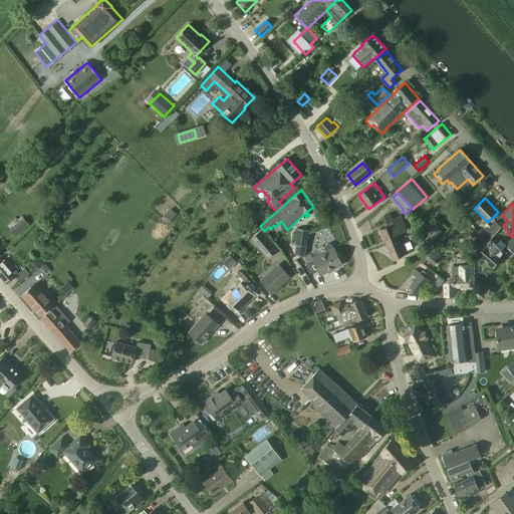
[(174,217),(168,212),(162,219),(168,224),(169,224),(172,219),(174,217)]
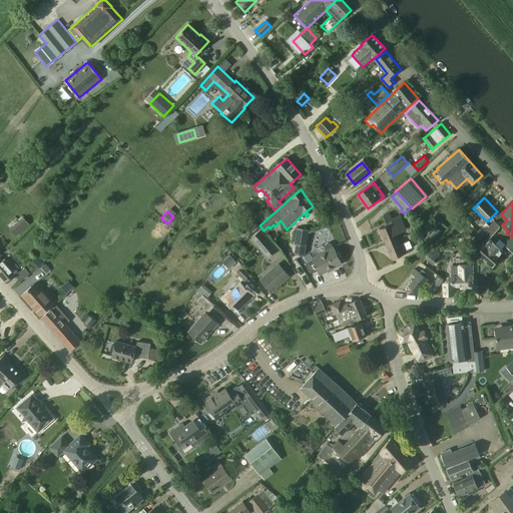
[(390,224),(380,228),(387,243),(398,239),(396,234),(407,229),(406,227),(400,214),(392,218),(389,213),(383,215),(386,222),(388,221),(390,224)]
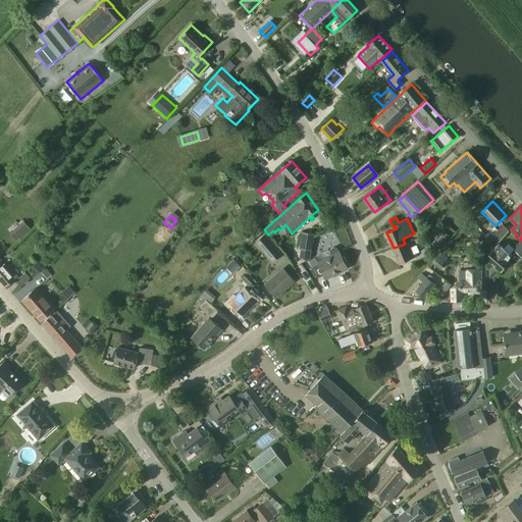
[(23,222),(10,233),(15,241),(30,228),(23,222)]
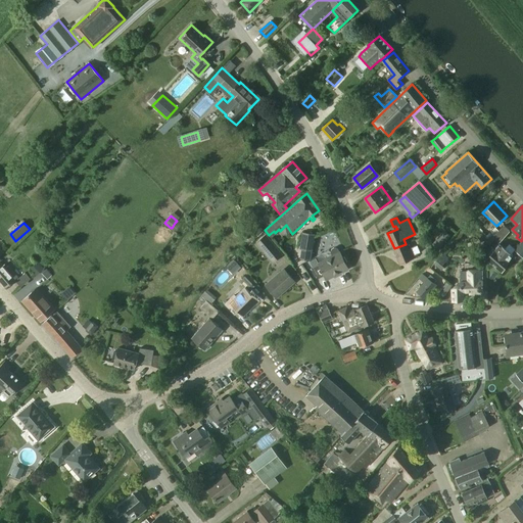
[(486,243),(492,236),(489,233),(487,235),(483,232),(479,229),(480,228),(477,225),(473,230),(483,239),(483,240),(486,243)]
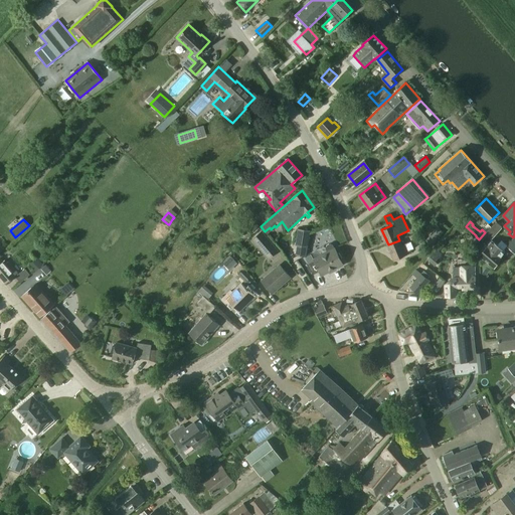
[(253,233),(260,227),(255,222),(249,228),(253,233)]
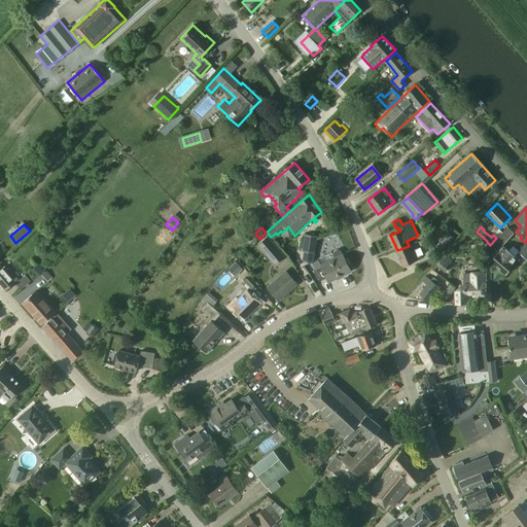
[(502,244),(514,233),(507,227),(497,239),(502,244)]
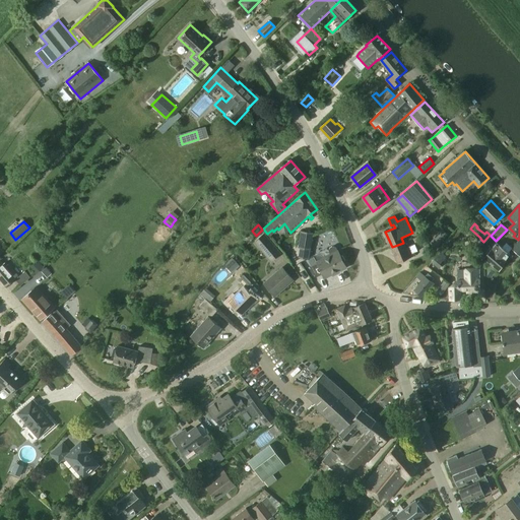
[(311,250),(313,233),(301,231),(298,248),(311,250)]
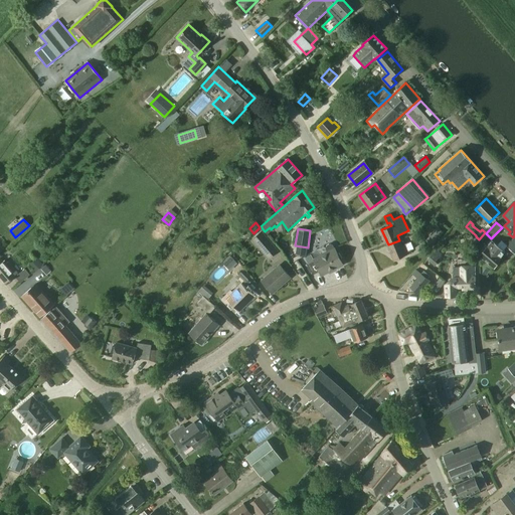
[(279,251),(262,231),(251,240),(269,260),(279,251)]
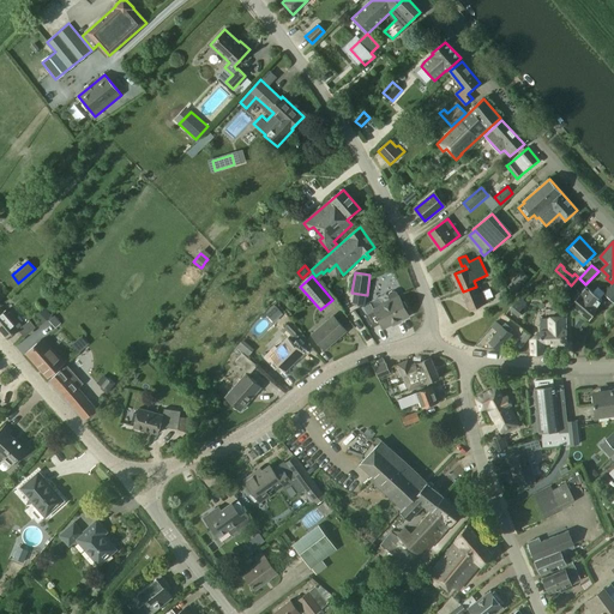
[(519,276),(509,288),(515,293),(525,281),(519,276)]
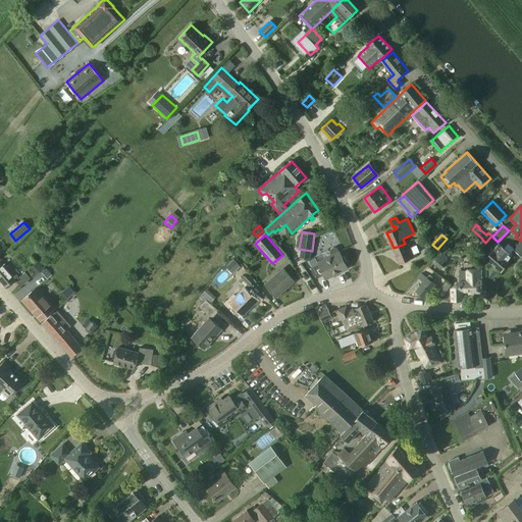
[(405,244),(394,248),(400,264),(417,256),(415,253),(419,252),(416,245),(407,249),(405,244)]
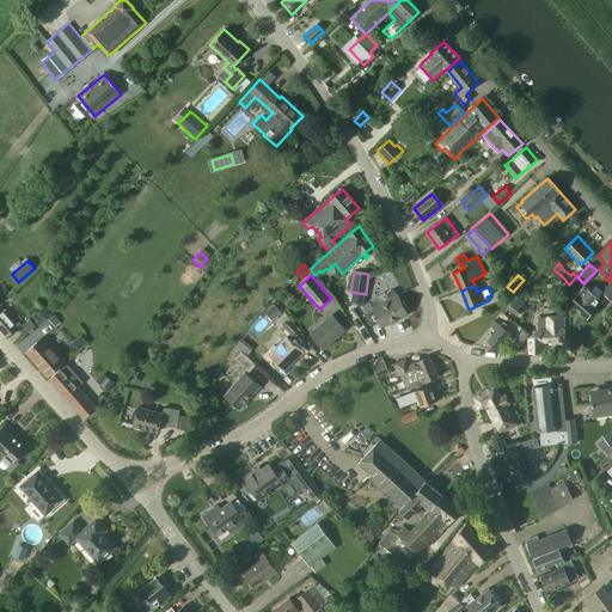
[(587,319),(600,300),(583,286),(579,292),(574,288),(568,295),(571,300),(568,304),(587,319)]
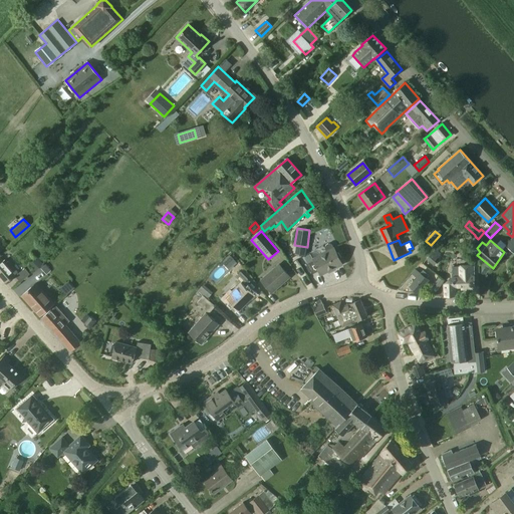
[(326,251),(326,252),(313,259),(314,261),(307,264),(312,274),(319,271),(321,275),(328,271),(328,272),(335,269),(334,268),(342,264),(339,259),(341,258),(338,253),(336,253),(334,248),(333,249),(332,245),(331,245),(329,244),(327,244),(326,245),(325,246),(325,247),(325,249),(326,251)]
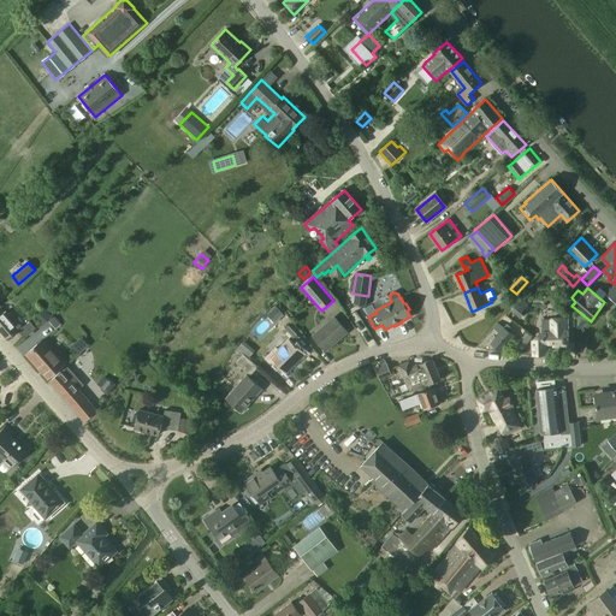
[(520,318),(527,311),(519,303),(513,312),(520,318)]
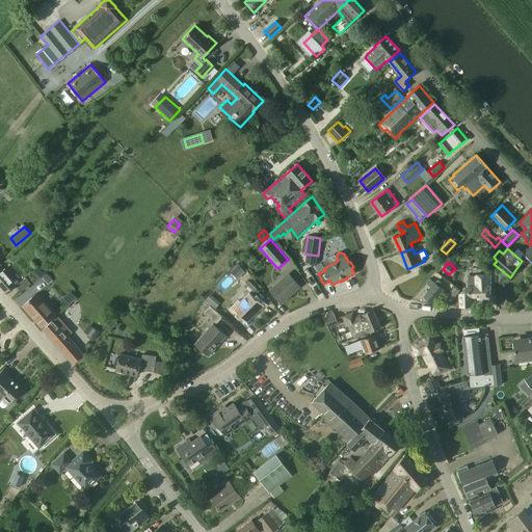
[(238,280),(245,272),(237,264),(230,271),(231,272),(231,273),(238,280)]
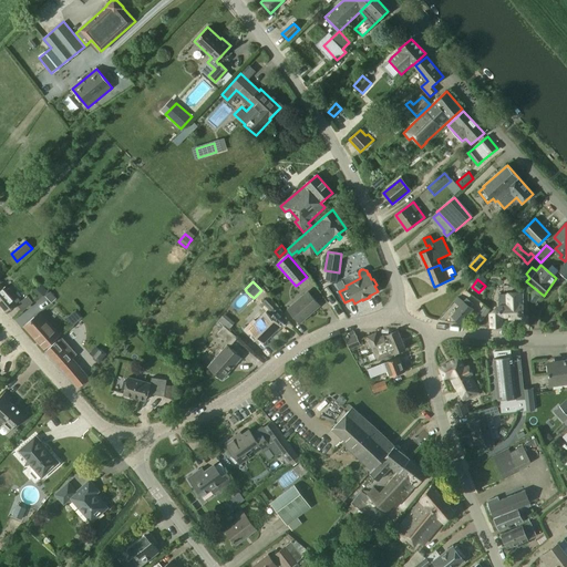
[(3,288),(0,285),(0,305),(7,311),(10,308),(11,310),(13,308),(12,307),(14,305),(17,307),(18,306),(22,311),(33,302),(28,297),(20,302),(19,300),(9,289),(8,289),(6,287),(3,288)]
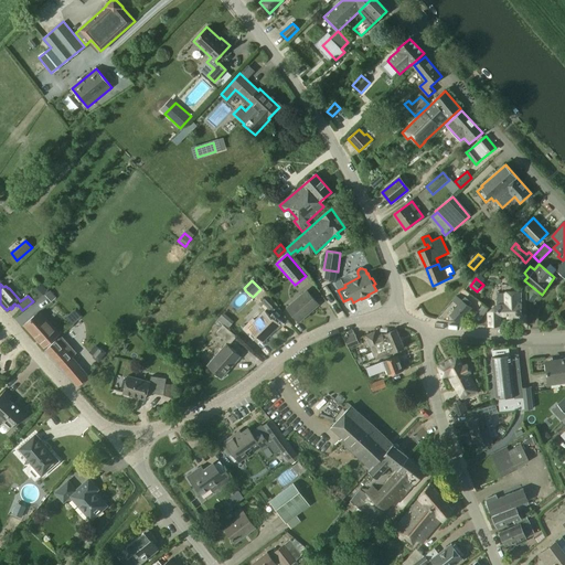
[(299,321),(319,305),(307,290),(287,308),(299,321)]
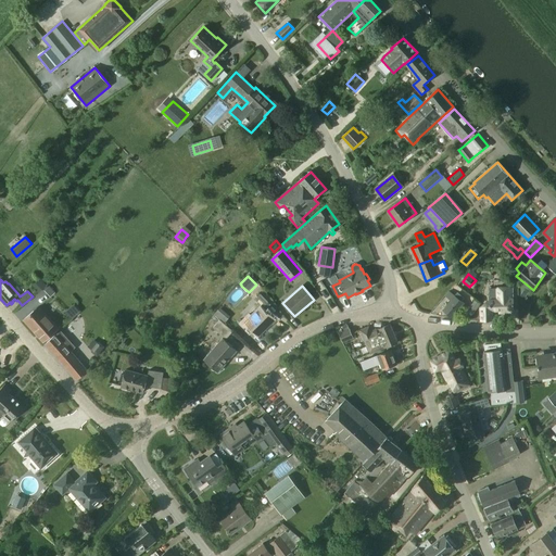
[(54,293),(49,287),(45,291),(50,297),(54,293)]
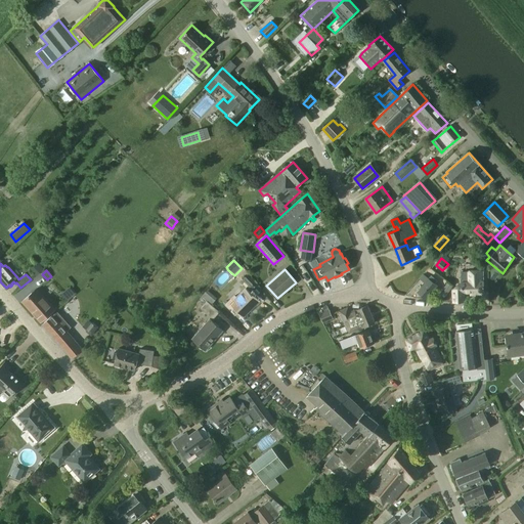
[(484,272),(468,272),(461,272),(462,284),(457,285),(453,289),(453,303),(464,302),(464,293),(485,292),(484,272)]
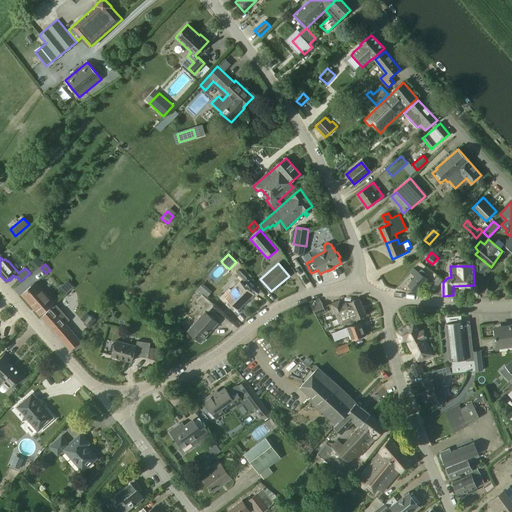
[(419,273),(414,268),(410,272),(415,277),(408,286),(416,293),(421,288),(422,290),(429,282),(424,277),(426,276),(423,274),(422,275),(419,273)]
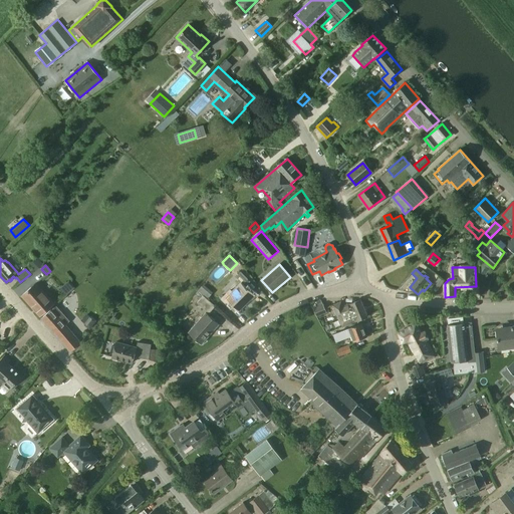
[(242,283),(232,292),(230,290),(221,298),(230,307),(233,304),(238,310),(254,294),(245,286),(250,281),(241,271),(236,277),(242,283)]
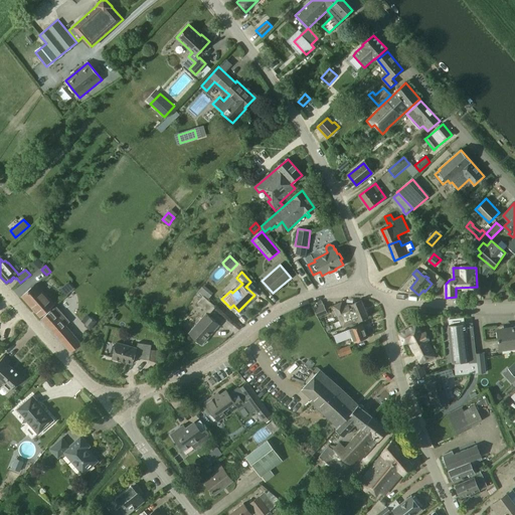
[(438,292),(445,282),(440,278),(433,288),(438,292)]
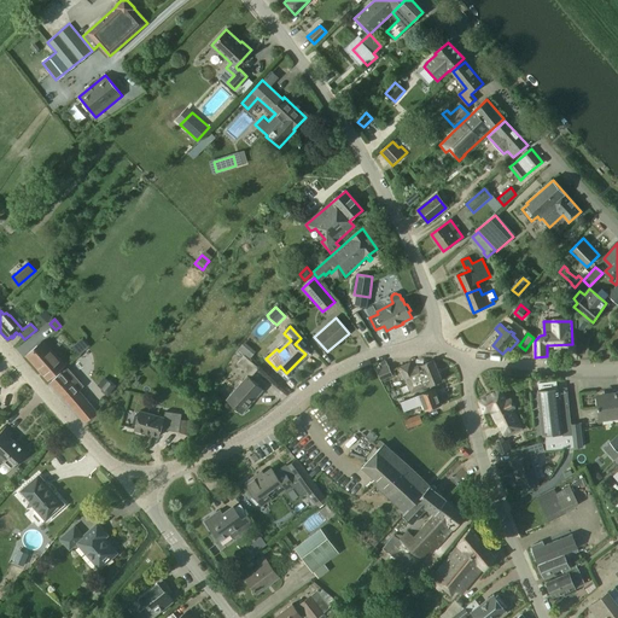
[(88,347),(82,339),(73,348),(80,354),(88,347)]
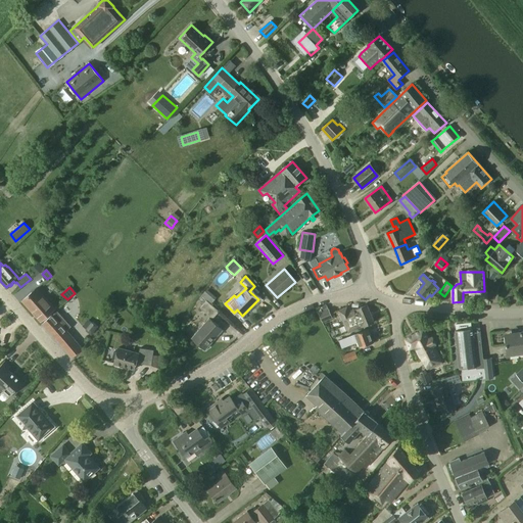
[(22,301),(41,322),(55,308),(37,288),(22,301)]
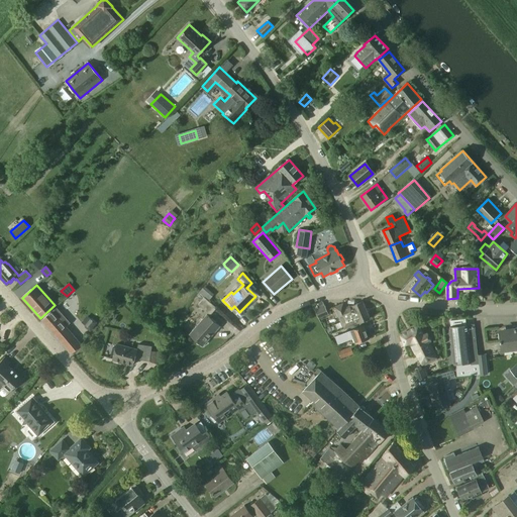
[(214,294),(204,286),(199,293),(208,301),(214,294)]
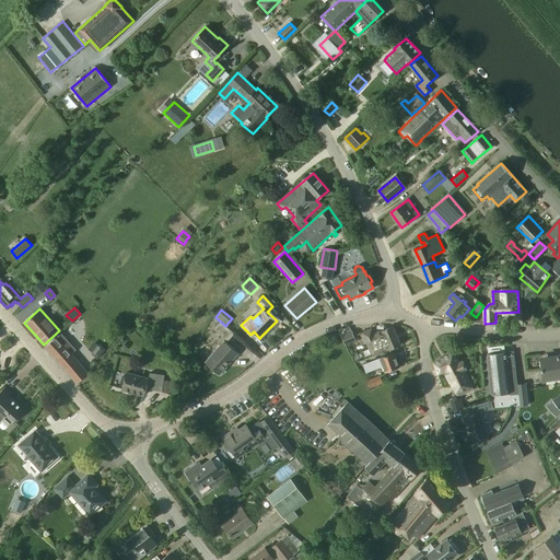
[(234,334),(221,323),(214,330),(228,342),(234,334)]
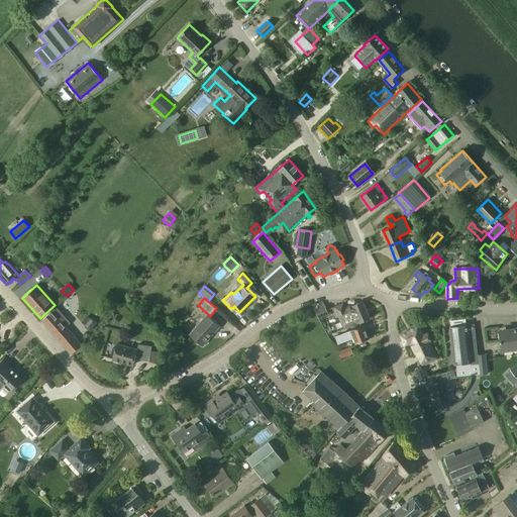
[(358,322),(370,318),(363,301),(351,305),(344,308),(342,303),(334,307),(344,328),(359,322),(358,322)]
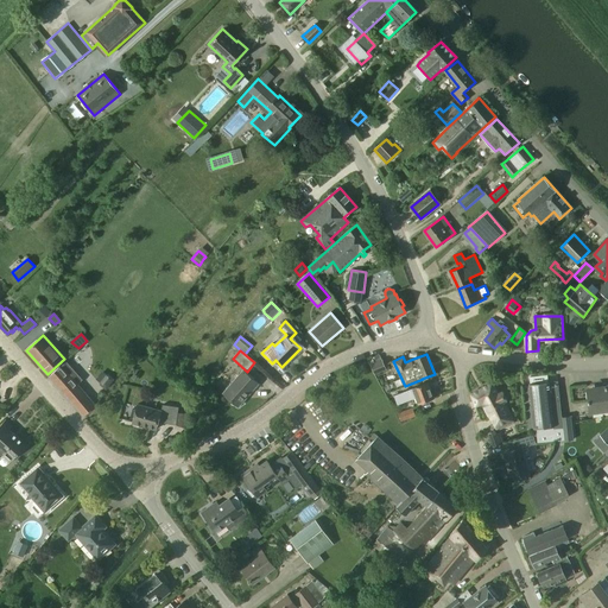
[(382,359),(371,365),(374,374),(386,368),(382,359)]
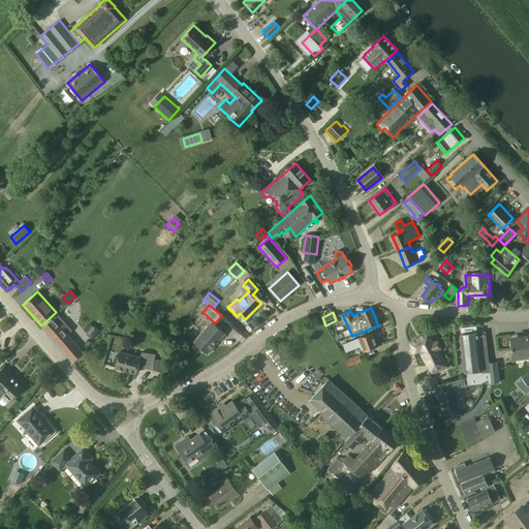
[(52,319),(43,328),(57,343),(61,340),(63,343),(60,346),(73,362),(83,352),(67,335),(71,331),(58,315),(53,319),(52,319)]
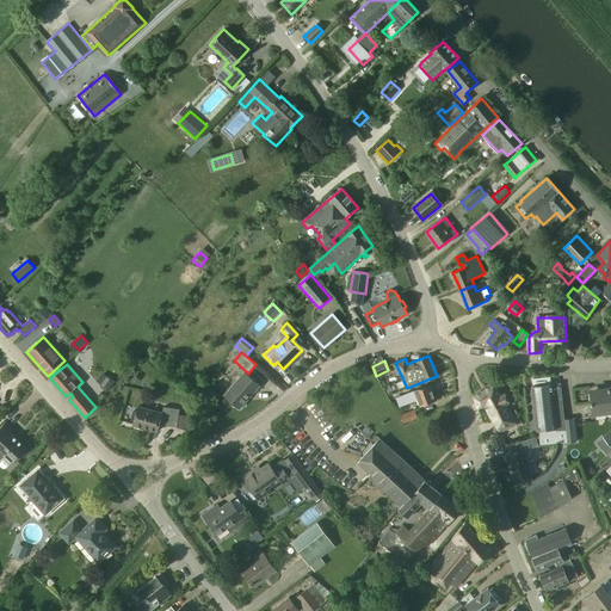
[(240,408),(260,386),(245,372),(224,395),(240,408)]
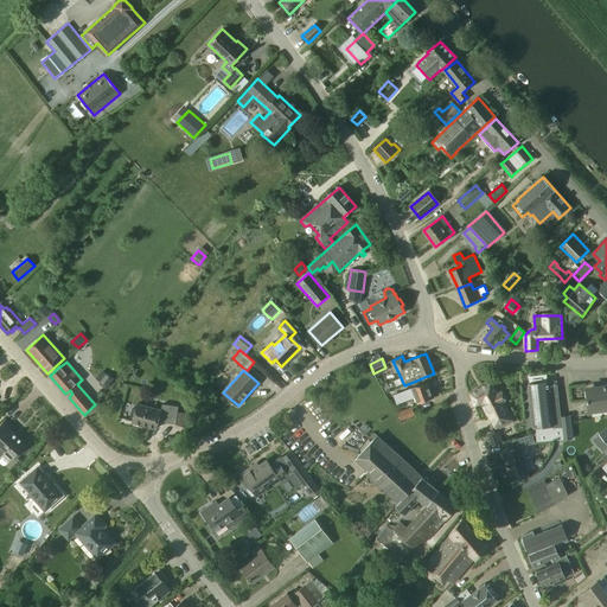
[(108,375),(101,384),(107,389),(114,378),(108,374),(108,375)]
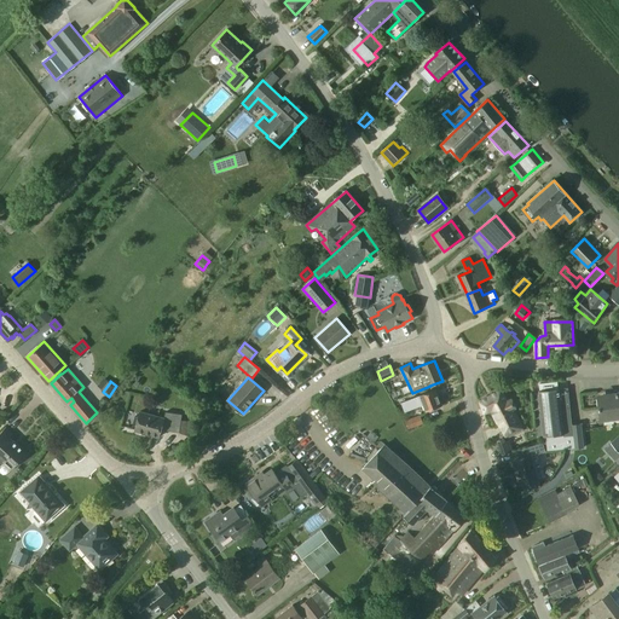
[(539,393),(533,394),(538,438),(544,437),(544,438),(545,438),(547,450),(565,449),(563,438),(573,437),(572,426),(568,395),(568,388),(557,389),(556,382),(539,385),(541,393),(539,393)]
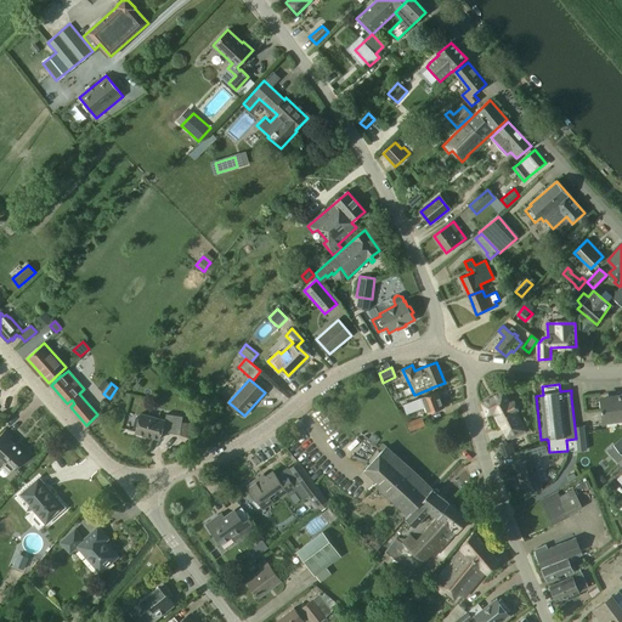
[(422,397),(414,401),(402,405),(407,414),(427,407),(429,413),(444,407),(437,391),(422,397)]
